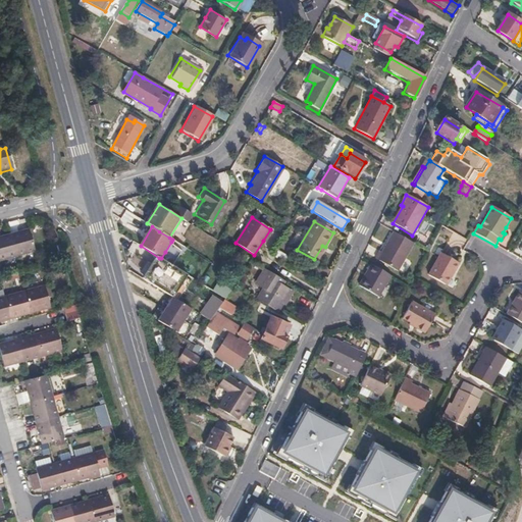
[(12,235),(17,254),(36,249),(30,229),(12,235)]
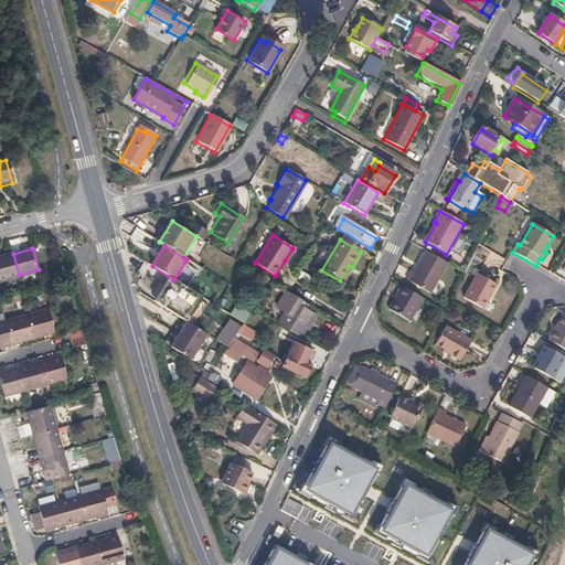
[(292,248),(285,260),(287,263),(296,249),(292,248)]
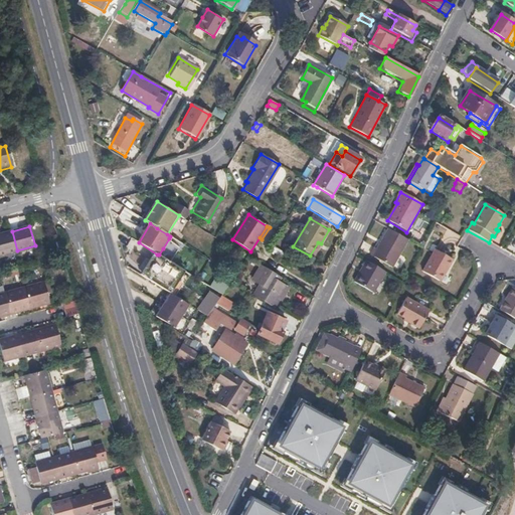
[(408,240),(388,229),(376,249),(374,248),(370,254),(391,268),(408,240)]
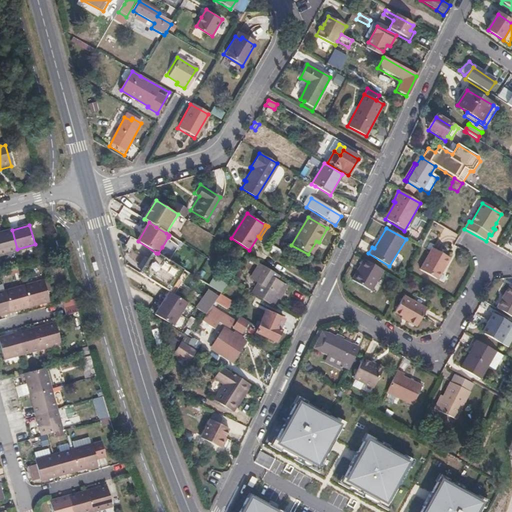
[(0,253),(17,249),(12,230),(0,233),(0,253)]
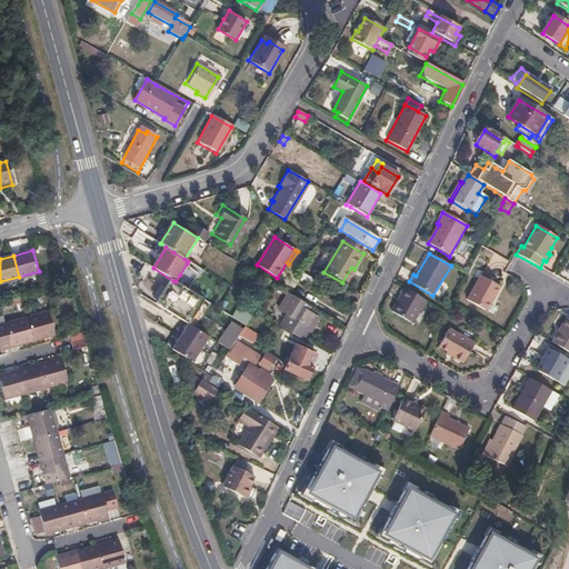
[(489,301),(490,303),(500,286),(480,275),(466,301),(483,311),(489,301)]
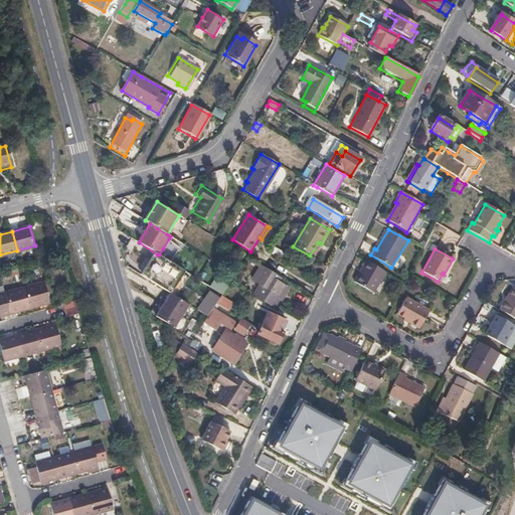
[(159,254),(157,254),(144,276),(151,280),(169,292),(183,270),(159,254)]
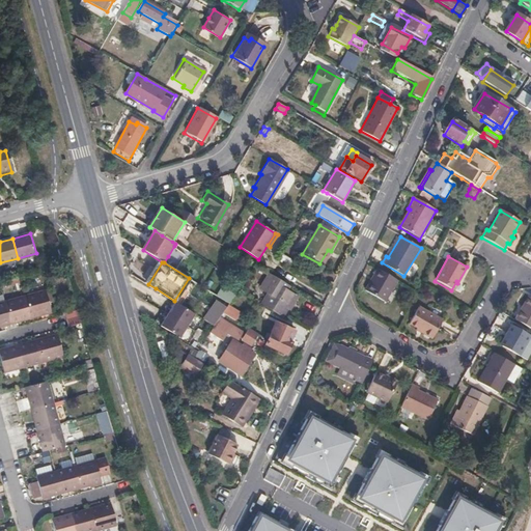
[(399,282),(378,270),(365,291),(387,304),(399,282)]
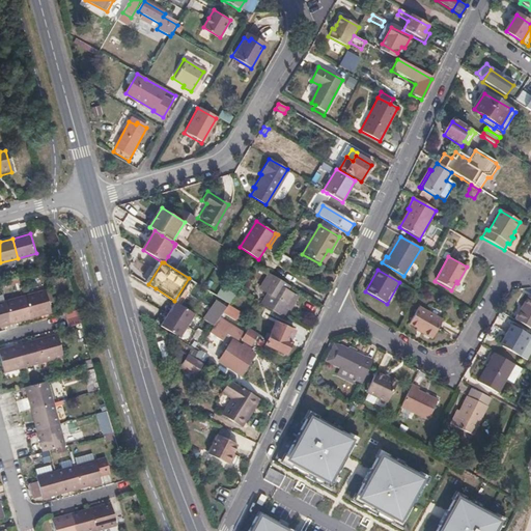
[(288,285),(269,273),(260,286),(270,292),(262,304),(281,315),(294,296),(285,290),(288,285)]
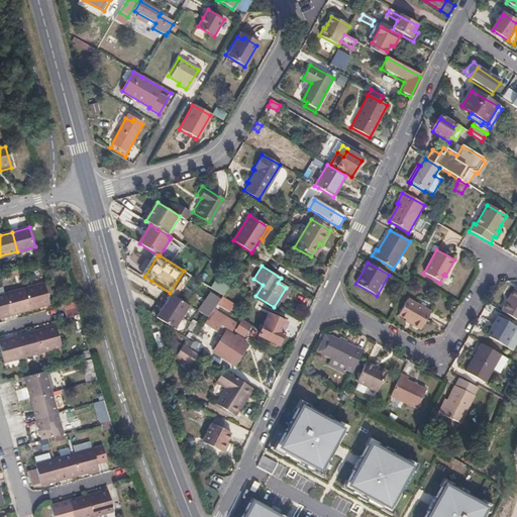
[(20,290),(26,311),(46,305),(40,284),(20,290)]
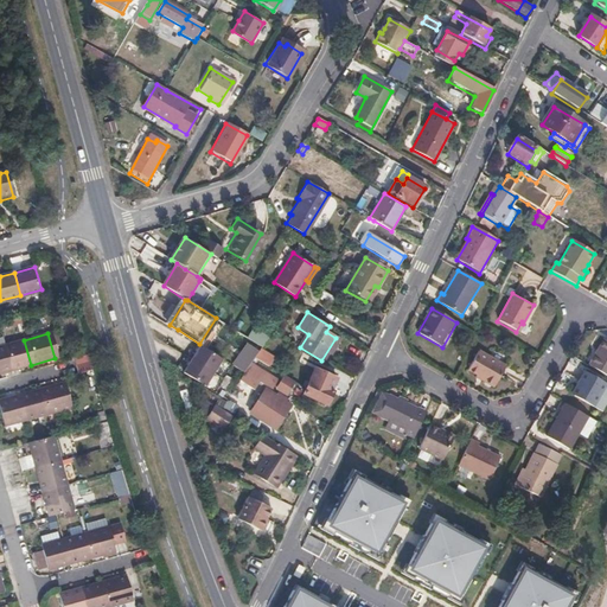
[(10,371),(31,365),(24,340),(2,346),(10,371)]
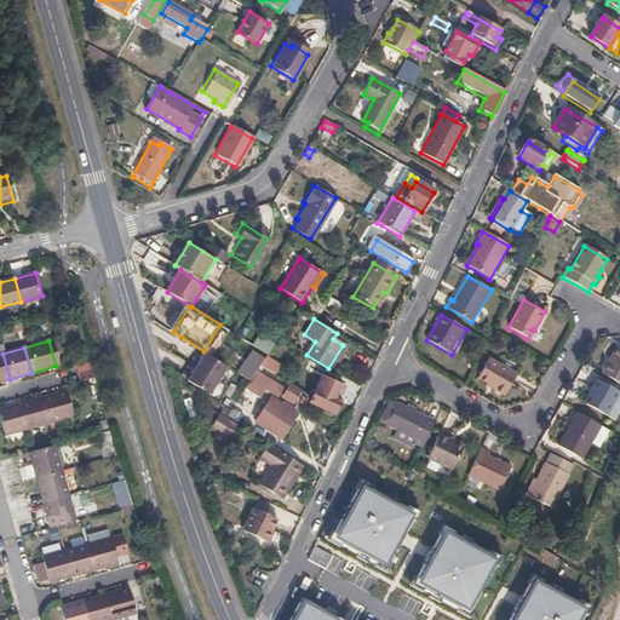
[(602,374),(619,384),(619,349),(618,348),(602,374)]
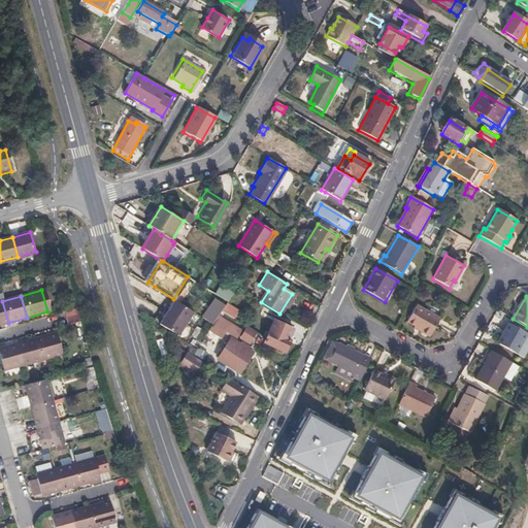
[(194,312),(175,300),(171,306),(159,326),(177,337),(180,333),(194,312)]
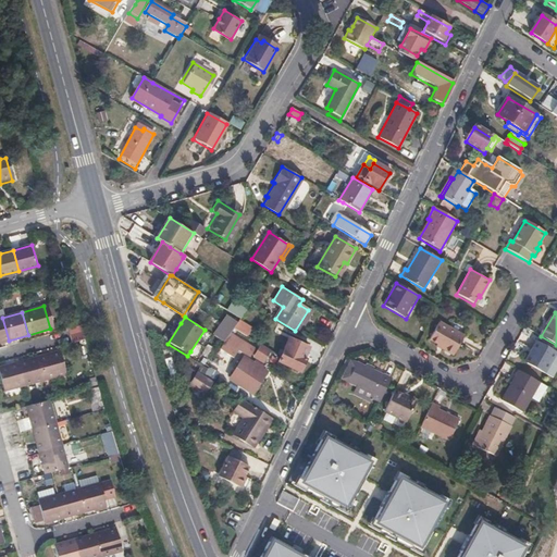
[(231,334),(237,323),(227,317),(215,335),(214,336),(222,341),(224,343),(231,334)]
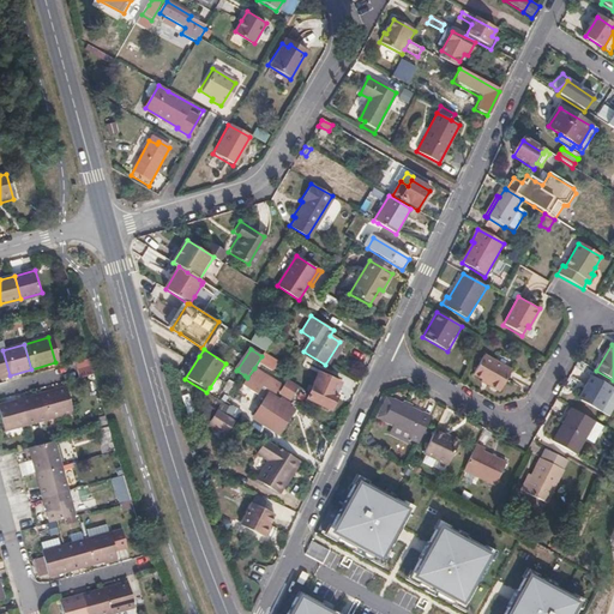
[(0,378),(10,375),(2,350),(0,350),(0,378)]
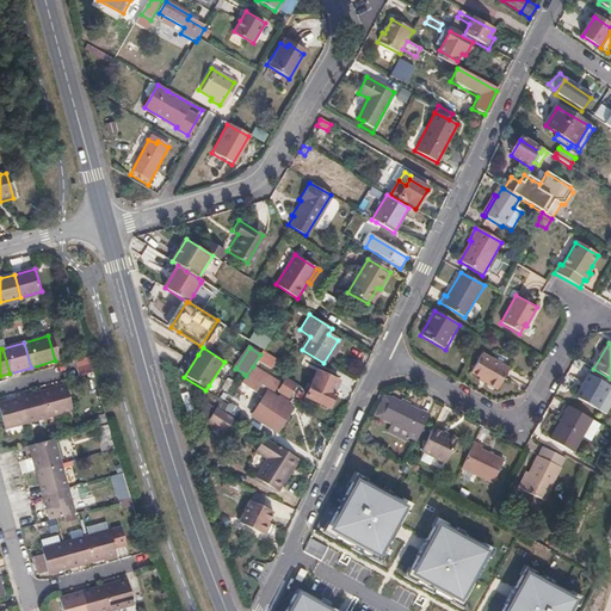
[(266,353),(261,359),(272,366),(276,359),(266,353)]
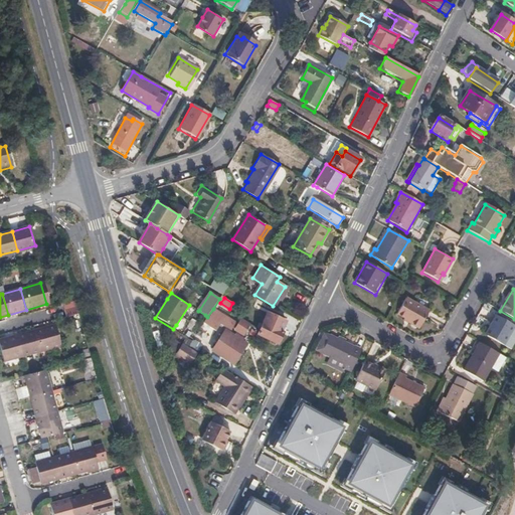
[(409,321),(408,323),(418,328),(419,326),(427,310),(404,298),(396,313),(404,318),(409,321)]
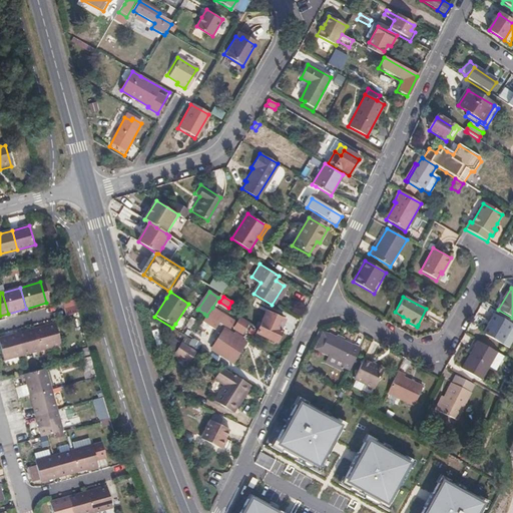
[(206,316),(203,321),(214,329),(218,324),(228,331),(234,322),(212,308),(206,316)]
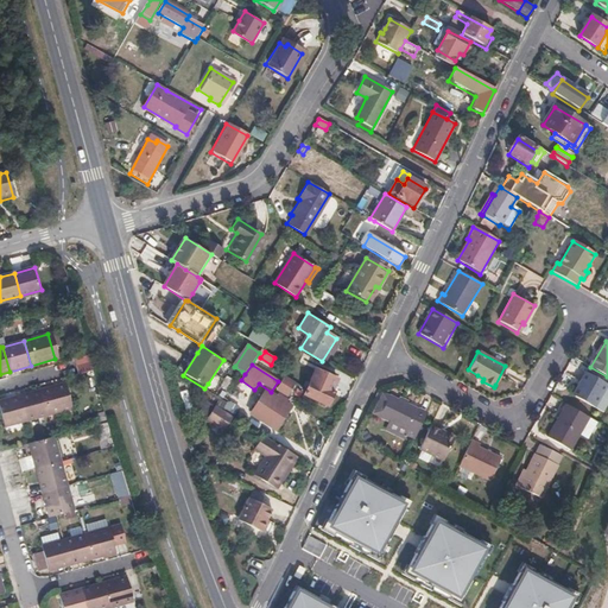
[(331,394),(330,393),(336,380),(315,371),(304,396),(327,406),(331,394)]
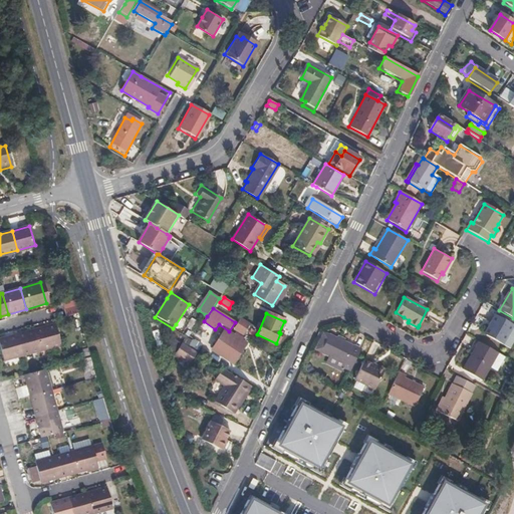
[(492,325),(486,336),(503,345),(513,326),(494,315),(490,323),(492,325)]
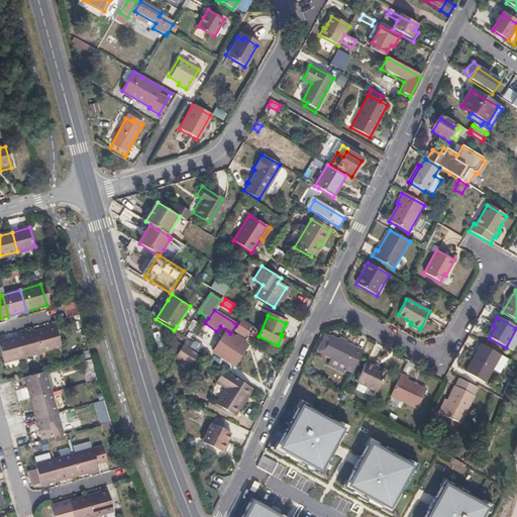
[(235,333),(247,337),(251,323),(239,320),(235,333)]
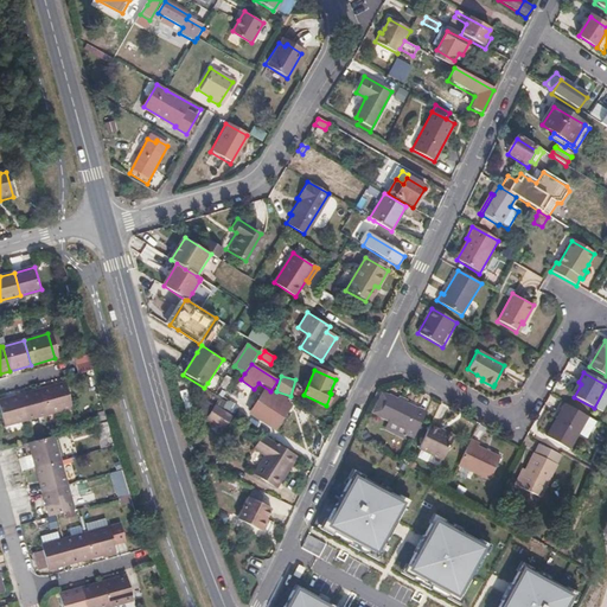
[(572,395),(574,397),(581,384),(579,382),(572,395)]
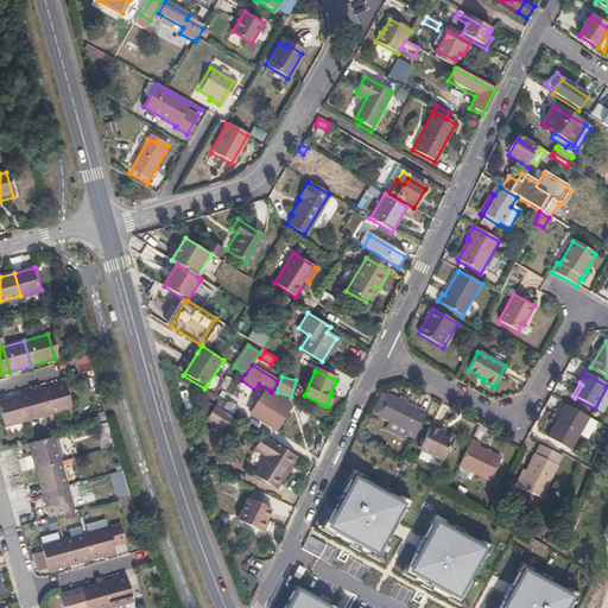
[(38,391),(45,415),(69,407),(62,385),(38,391)]
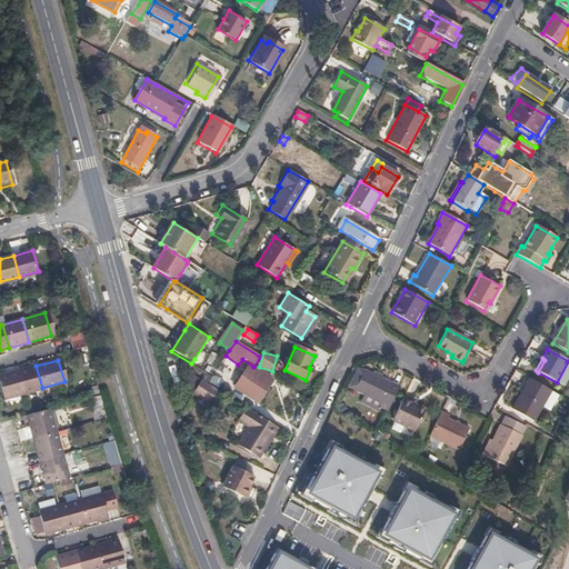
[(22,393),(42,388),(36,366),(16,372),(22,393)]
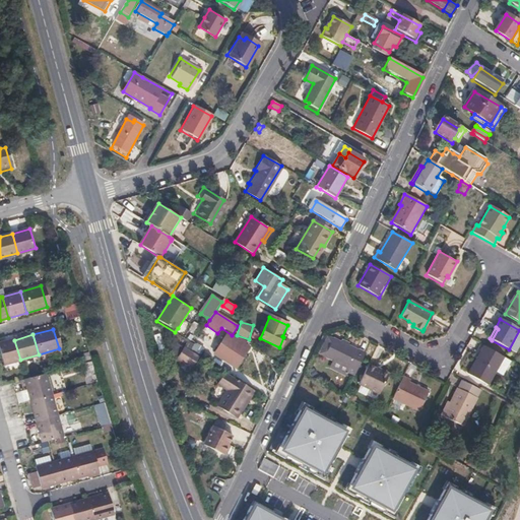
[(226,336),(215,353),(231,364),(242,346),(226,336)]
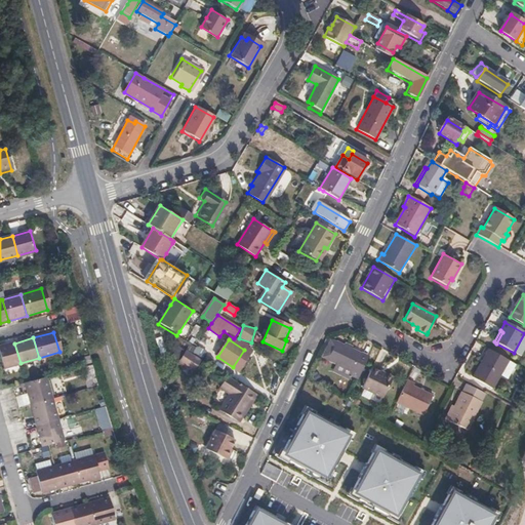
[(0,365),(1,369),(21,363),(14,344),(0,347),(0,365)]
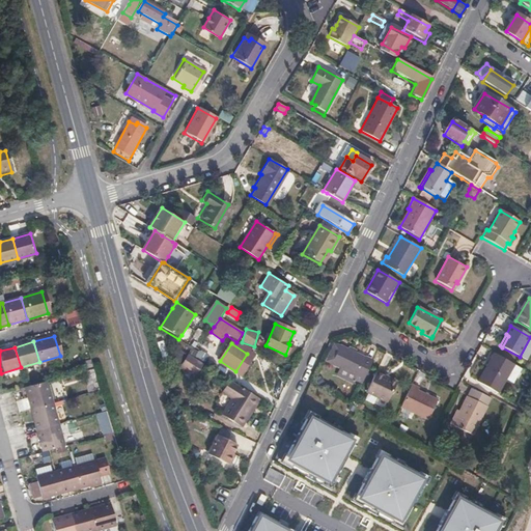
[(362,384),(370,366),(363,362),(364,359),(339,347),(331,366),(357,378),(355,381),(362,384)]
